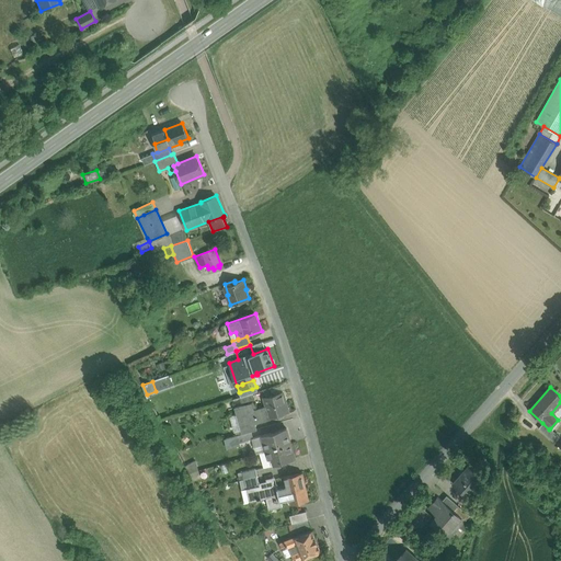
[(282,391),(265,396),(267,405),(271,414),(271,416),(287,412),(282,391)]
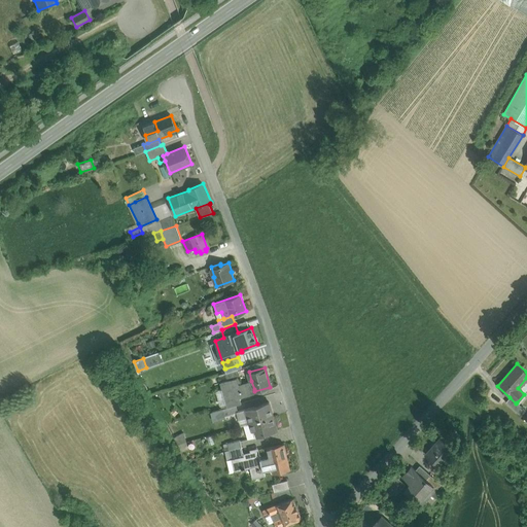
[(238,370),(226,373),(227,378),(231,377),(231,378),(240,375),(238,370)]
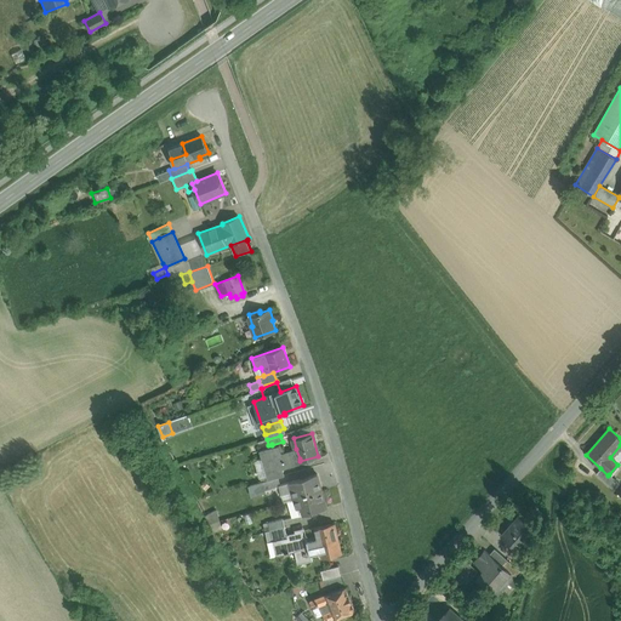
[(280,445),(260,451),(266,472),(283,467),(283,468),(294,465),(292,461),(300,459),(296,449),(283,453),(280,445)]
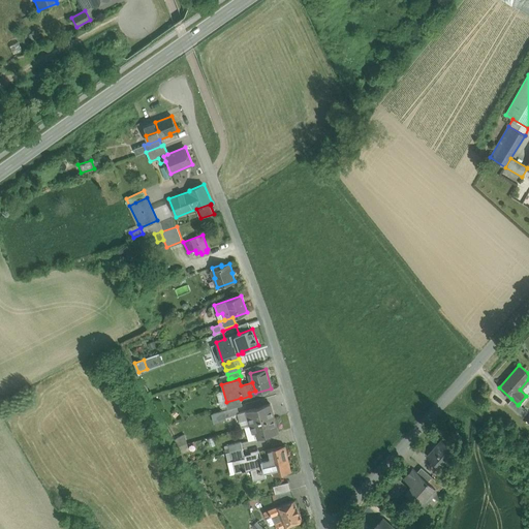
[(241,398),(226,402),(228,408),(237,406),(242,404),(241,399),(241,398)]
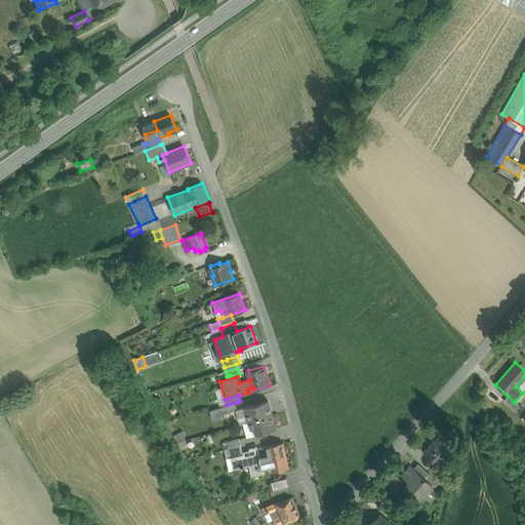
[(524,408),(515,401),(514,402),(508,396),(503,400),(519,414),(524,408)]
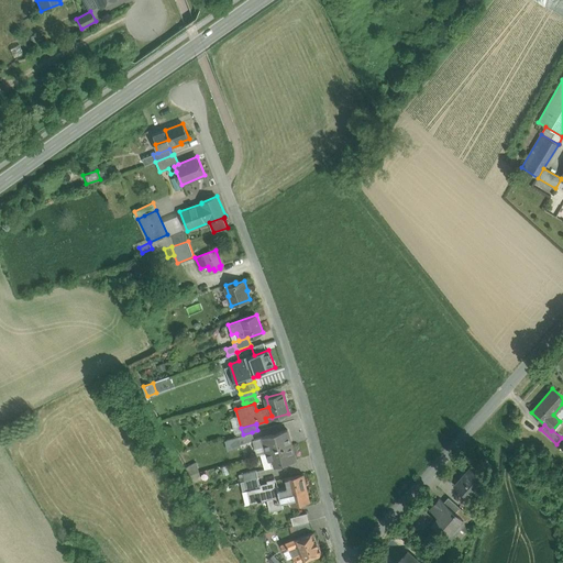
[(287,429),(264,437),(267,451),(291,444),(287,429)]
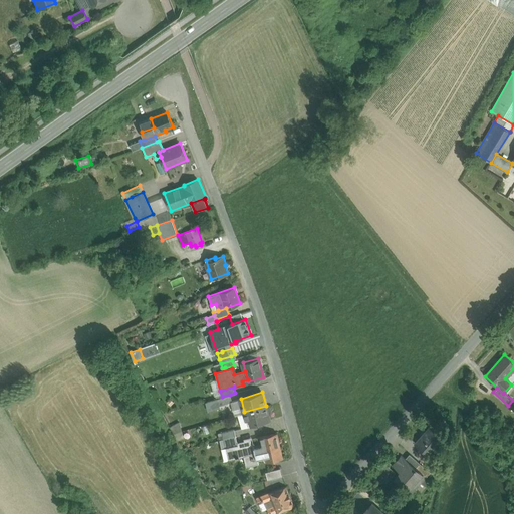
[(222,397),(218,399),(220,405),(232,402),(230,395),(222,397)]
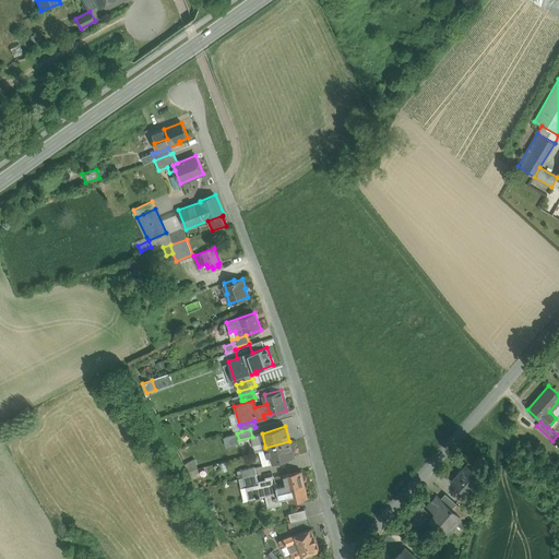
[(265,448),(259,450),(263,465),(273,462),(274,462),(294,456),(289,441),(265,448)]
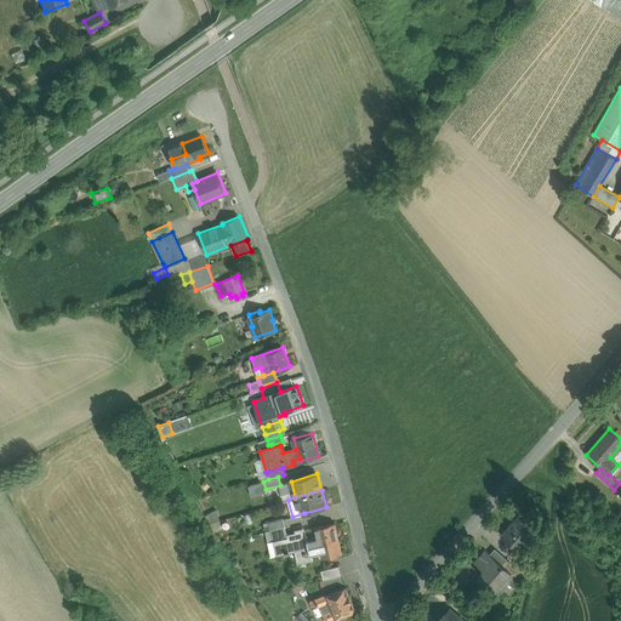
[(208,512),(211,525),(218,523),(215,510),(208,512)]
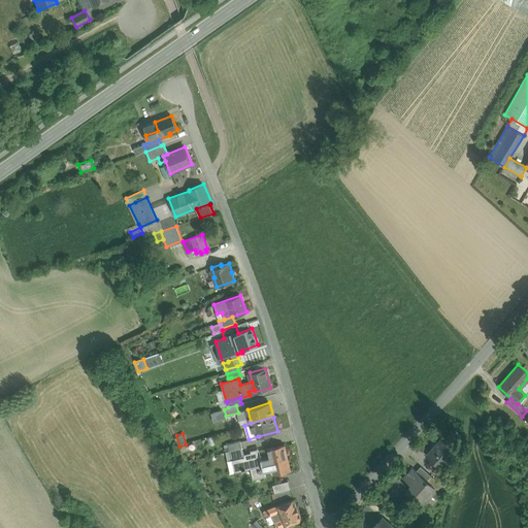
[(441,438),(426,455),(432,460),(438,466),(453,450),(441,438)]
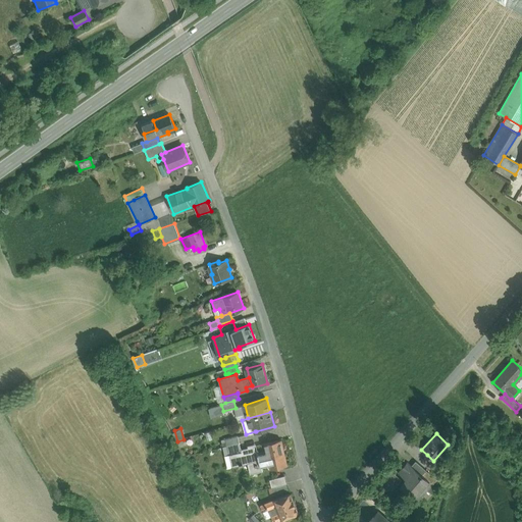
[(238,435),(225,438),(227,446),(240,442),(238,435)]
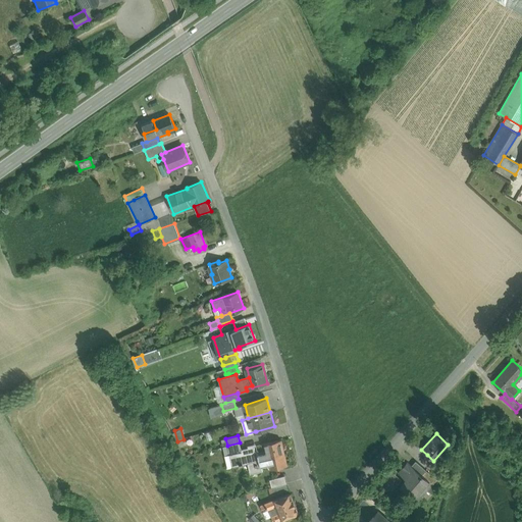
[(242,452),(229,455),(232,467),(250,463),(268,458),(284,454),(281,439),(264,444),(266,453),(259,454),(258,451),(256,452),(254,446),(241,449),(242,452)]
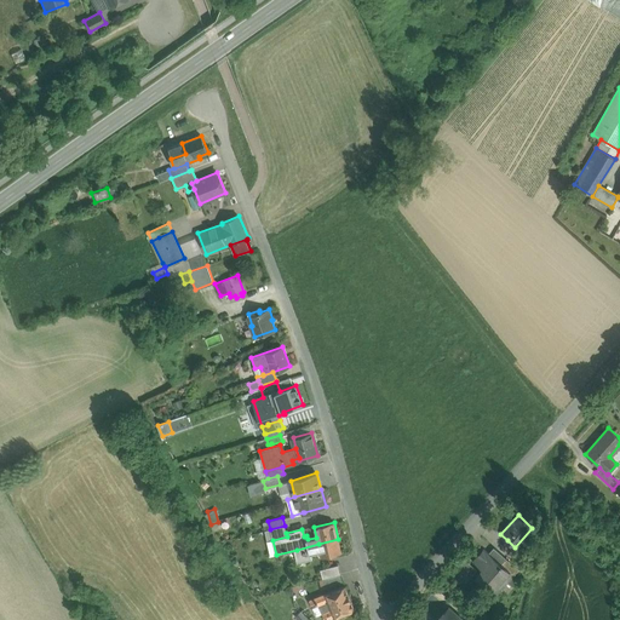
[(285,526),(270,529),(265,530),(268,540),(273,540),(287,537),(286,533),(285,526)]
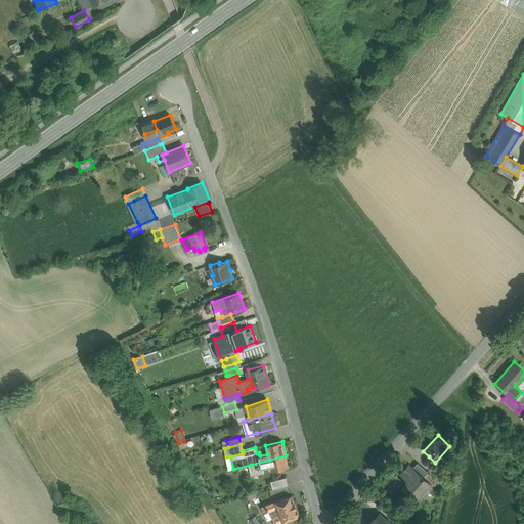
[(286,455),(269,460),(270,466),(271,471),(289,467),(286,455)]
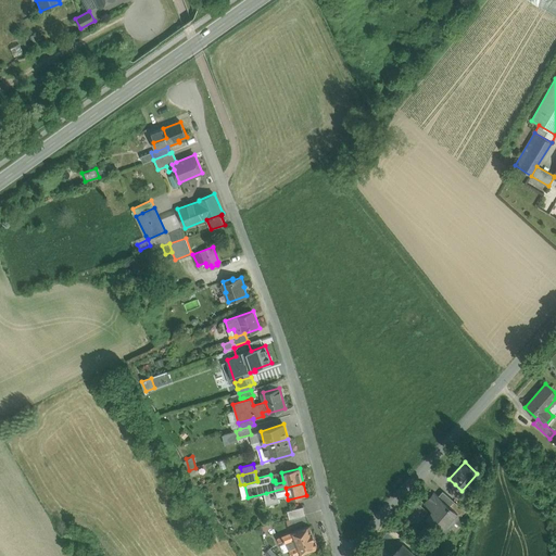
[(462,491),(455,484),(451,489),(460,497),(464,493),(462,491)]
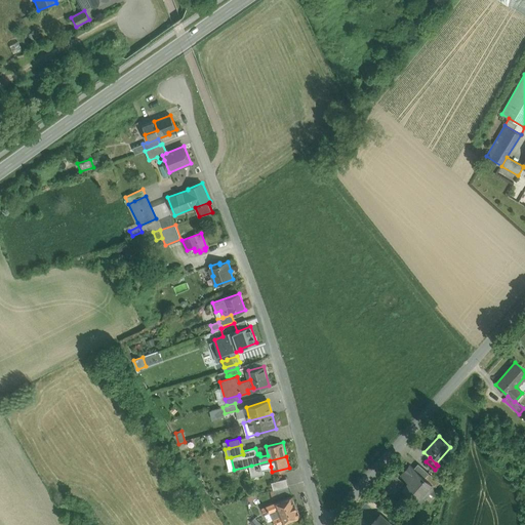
[(270,460),(251,466),(253,473),(264,470),(264,468),(271,467),(270,460)]
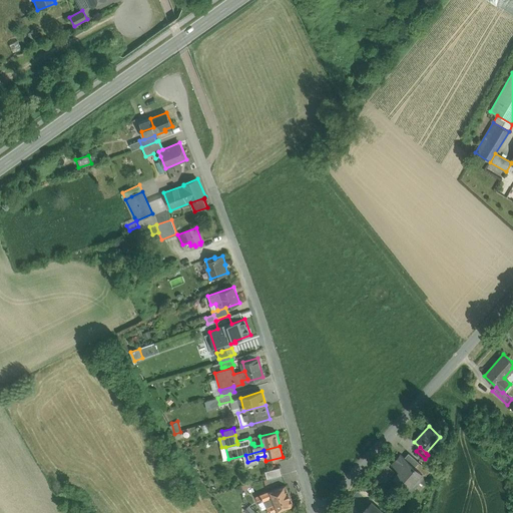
[(406,458),(401,454),(394,462),(399,466),(397,468),(400,470),(394,478),(395,479),(394,480),(398,484),(399,483),(408,490),(422,474),(422,473),(405,459),(406,458)]
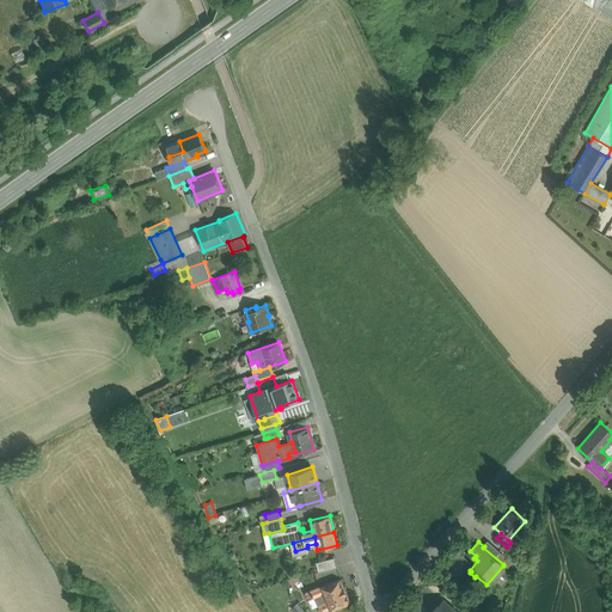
[(513,562),(489,542),(484,546),(483,548),(503,564),(503,565),(507,569),(513,562)]
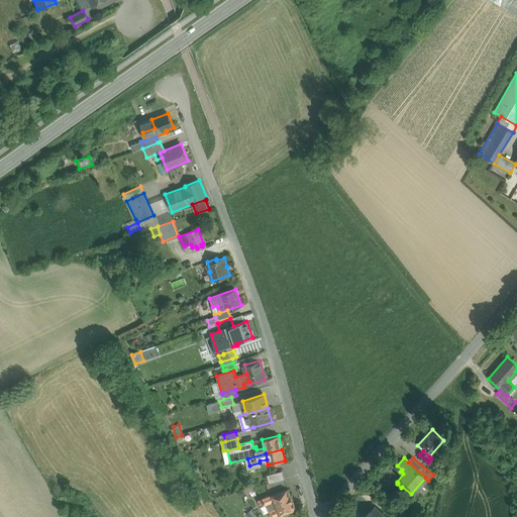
[(397,475),(388,467),(384,472),(392,480),(397,475)]
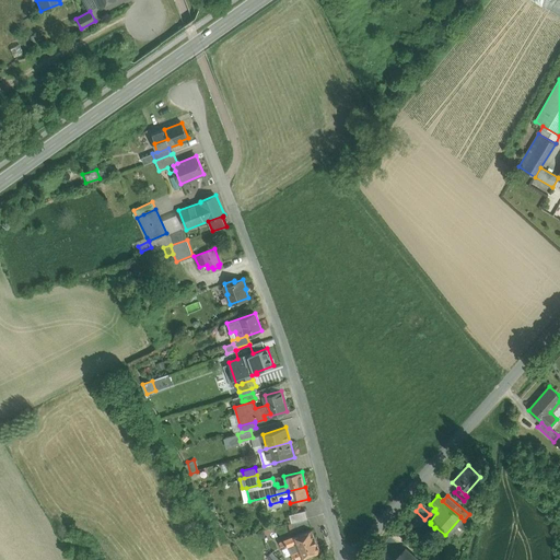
[(305,510),(290,514),(292,523),(307,518),(305,510)]
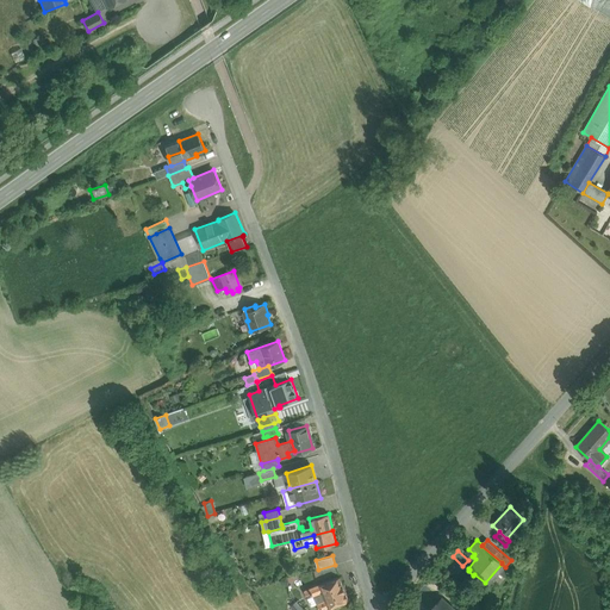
[(335,565),(318,570),(321,578),(338,573),(335,565)]
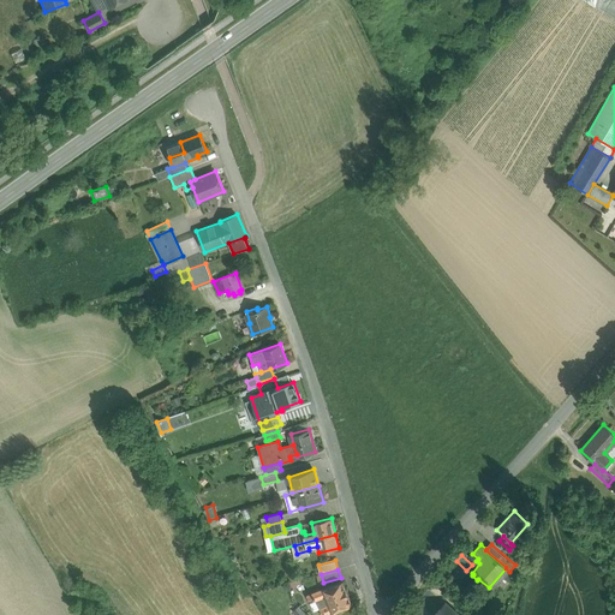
[(342,581),(323,589),(326,596),(329,604),(332,611),(351,603),(342,581)]
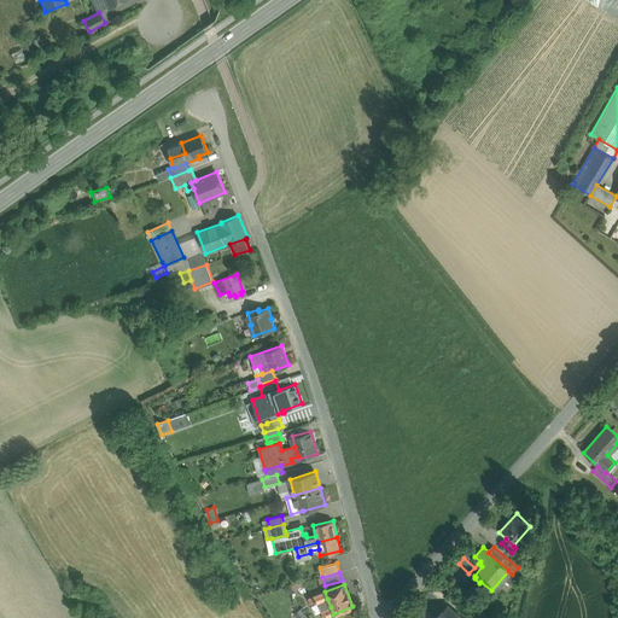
[(325,592),(309,598),(312,605),(318,602),(327,599),(325,592)]
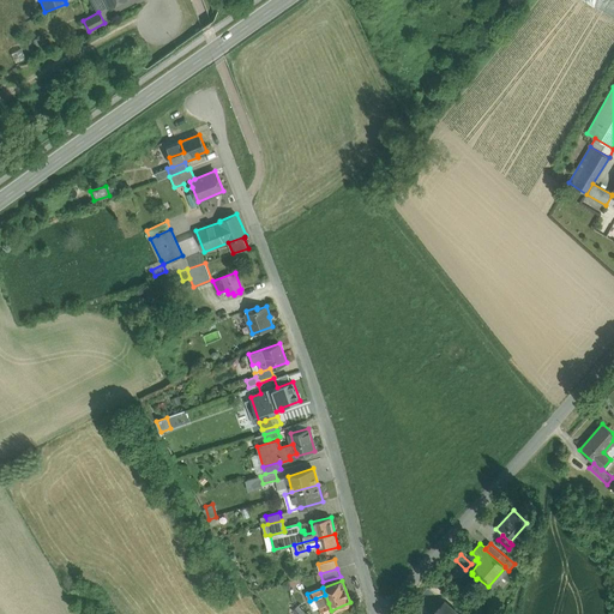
[(325,595),(315,599),(320,607),(329,603),(325,595)]
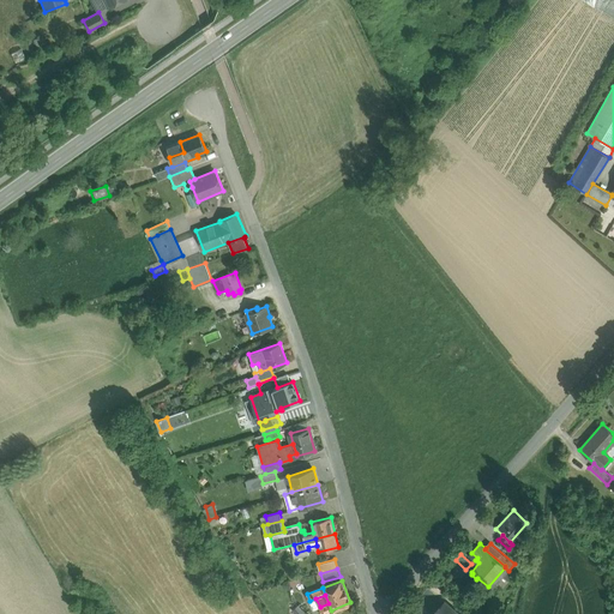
[(457,613),(444,602),(433,613),(457,613)]
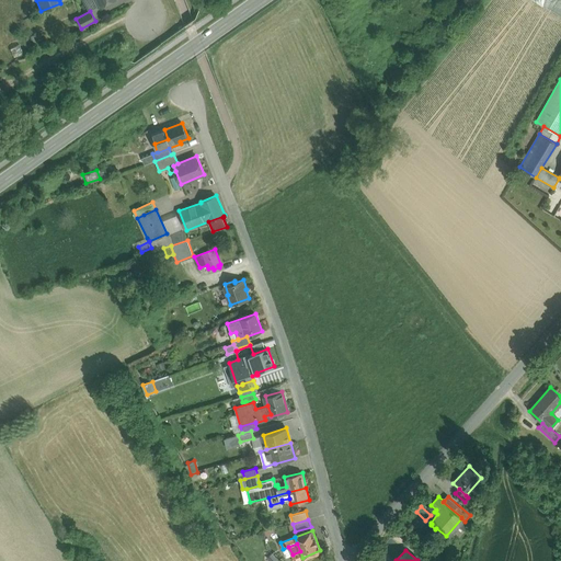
[(300,551),(293,554),(295,560),(302,558),(300,551)]
